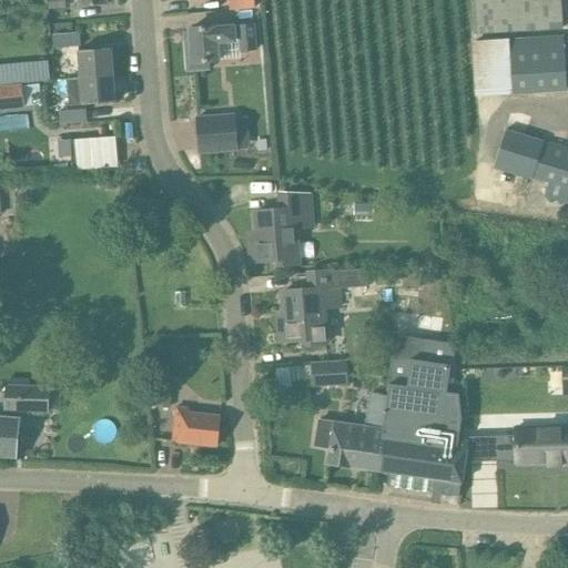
[(67,8),(66,0),(48,0),(49,10),(48,10),(49,26),(71,23),(70,8),(67,8)]
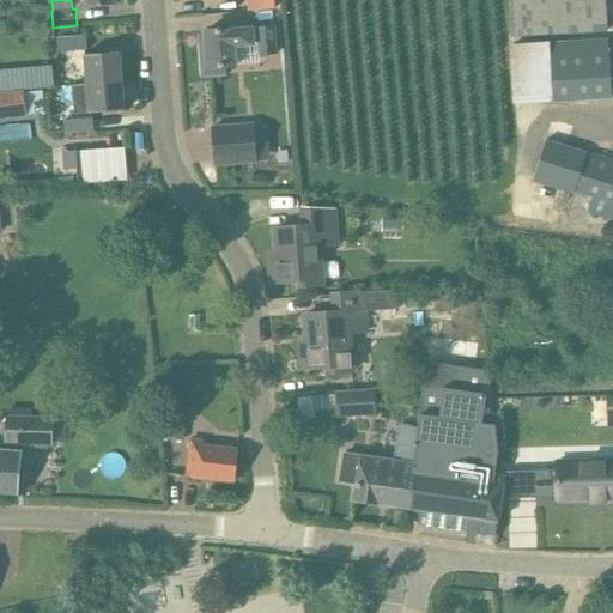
[(246,0),(247,11),(275,8),(274,0),(246,0)]
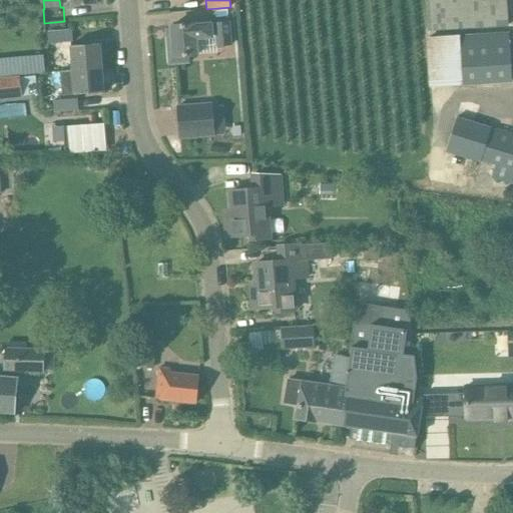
[(510,26),(508,0),(426,0),(428,30),(510,26)]
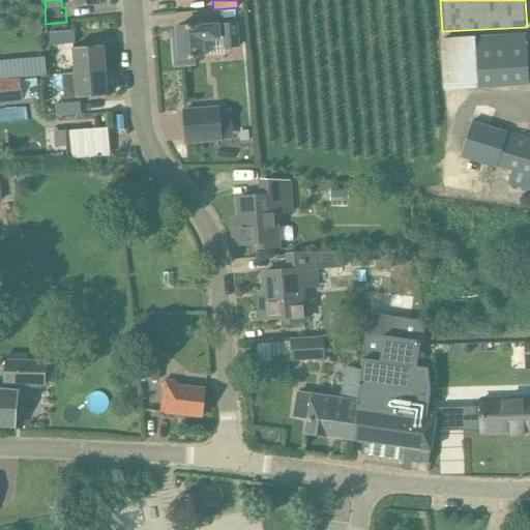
[(223,37),(224,49),(236,48),(235,24),(223,25),(223,33),(218,33),(218,25),(202,26),(202,25),(177,27),(178,37),(174,37),(175,64),(198,62),(198,57),(204,57),(203,38),(219,37),(223,37)]
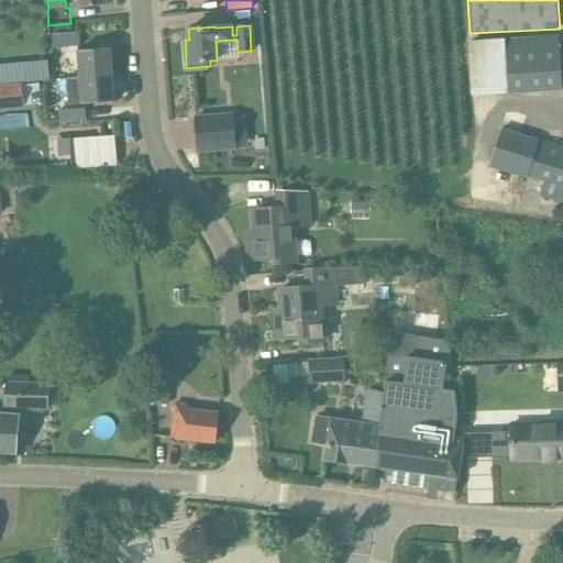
[(79,46),(79,34),(53,35),(53,47),(79,46)]
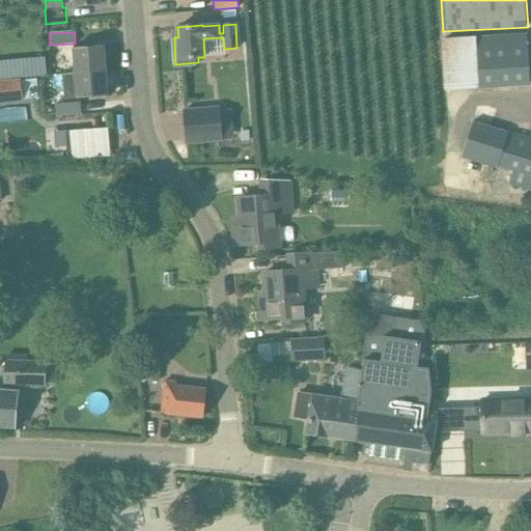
[(528,85),(525,34),(441,39),(444,89),(528,85)]
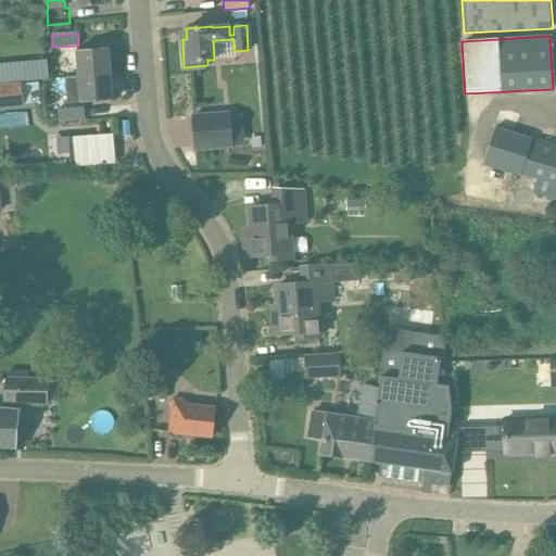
[(75,50),(77,77),(111,74),(109,48),(75,50)]
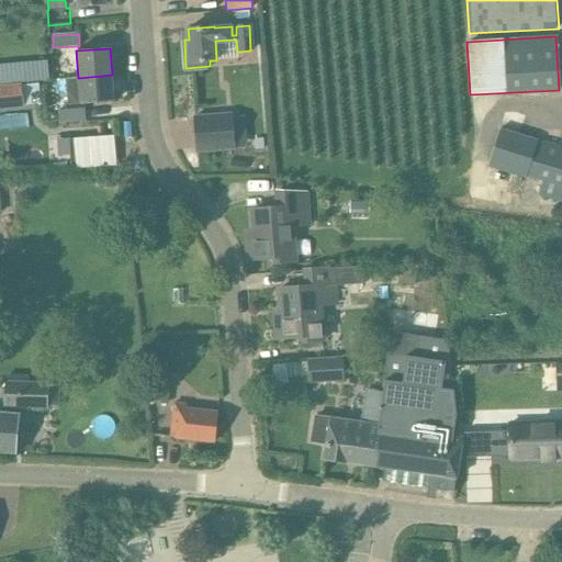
[(0,83),(49,79),(47,62),(0,66),(0,83)]
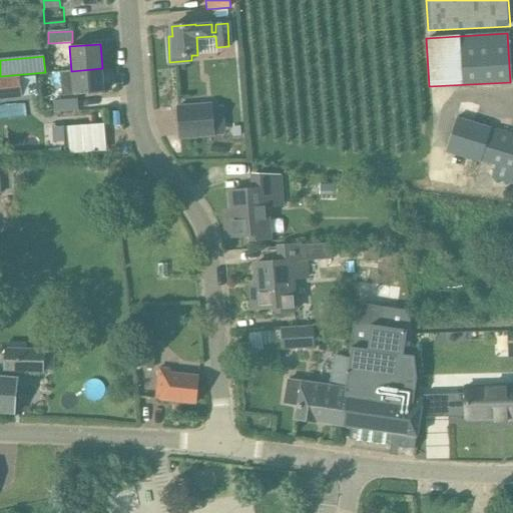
[(104,93),(102,68),(71,71),(60,72),(62,96),(104,93)]
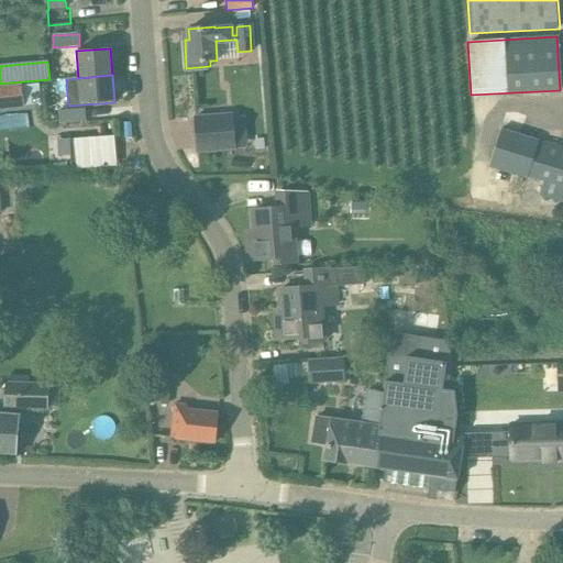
[(0,108),(24,106),(22,86),(0,87),(0,108)]
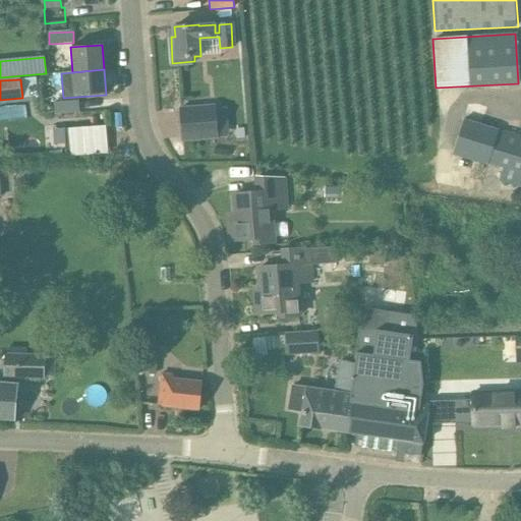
[(79,113),(78,101),(54,103),(55,114),(79,113)]
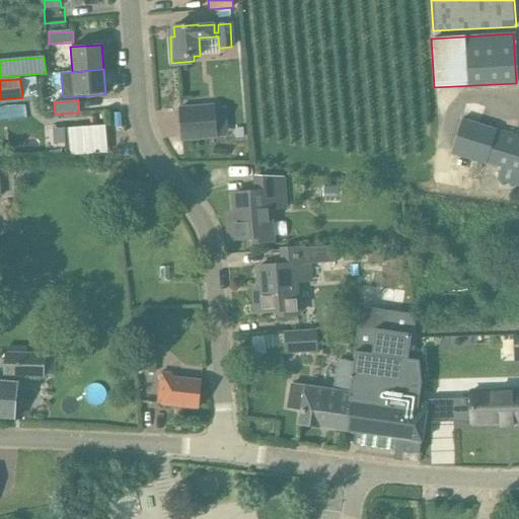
[(218,138),(215,105),(179,108),(182,140),(218,138)]
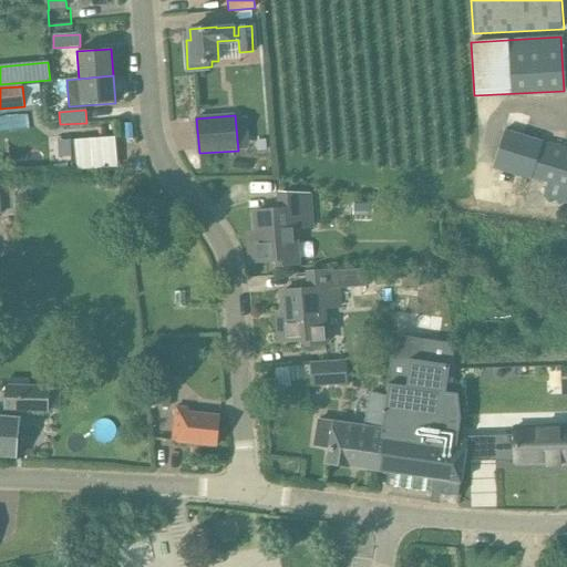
[(566,146),(540,140),(505,130),(493,167),(531,179),(531,177),(548,183),(544,196),(566,204),(566,202),(566,146)]
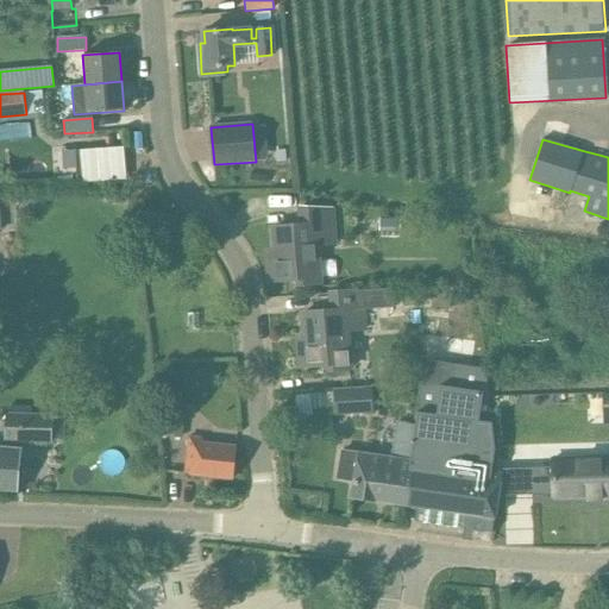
[(125,146),(80,148),(81,181),(126,180),(125,146)]
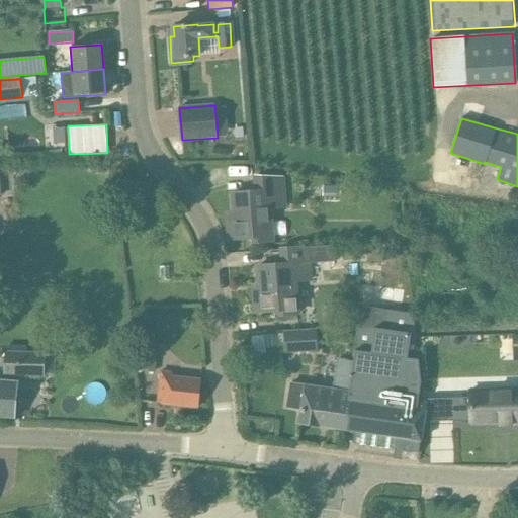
[(282,178),(255,177),(256,192),(232,193),(235,239),(252,237),(253,243),(273,240),(270,208),(285,207),(282,178)]
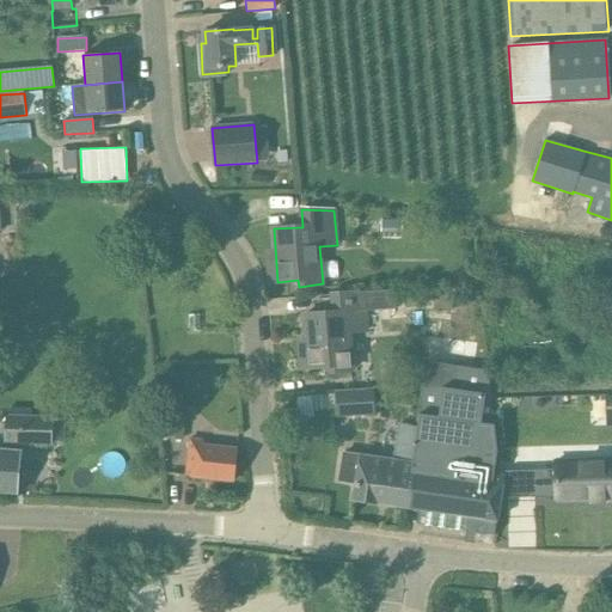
[(401,220),(384,220),(384,242),(401,242),(401,220)]
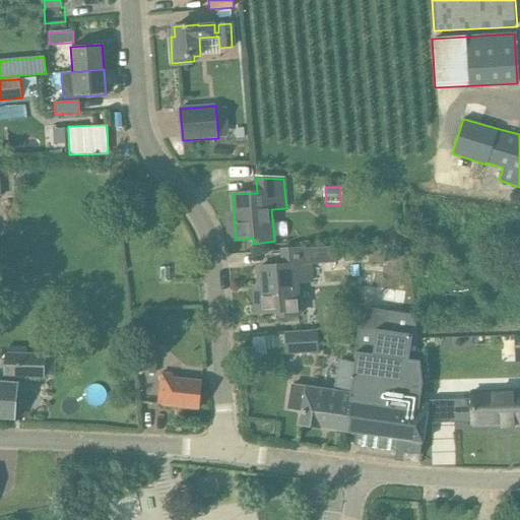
[(283,265),(258,267),(262,313),(279,311),(279,317),(299,315),(297,282),(312,281),(311,264),(336,262),(335,251),(335,247),(318,249),(310,249),(310,248),(303,249),(282,250),(283,265)]
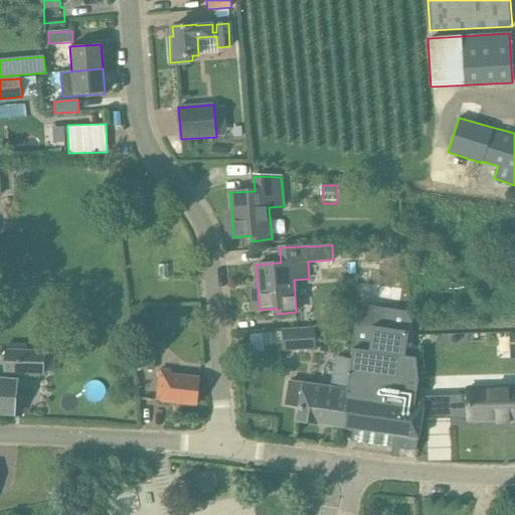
[(397,306),(403,271),(362,264),(356,298),(397,306)]
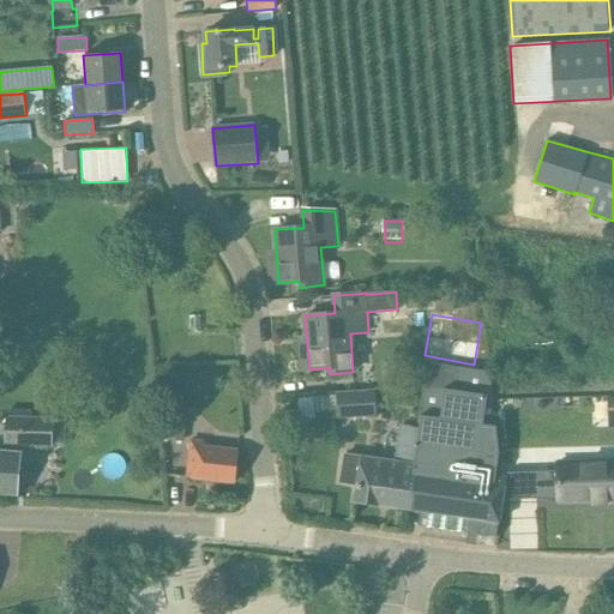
[(427,362),(423,387),(455,391),(458,366),(427,362)]
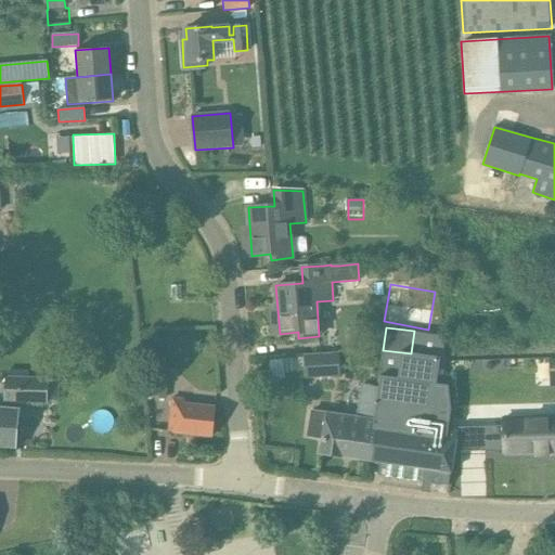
[(310,411),(307,436),(322,438),(320,453),(371,461),(379,462),(377,475),(423,481),(424,478),(431,479),(431,482),(448,486),(451,464),(456,431),(447,429),(449,409),(441,334),(429,333),(414,331),(411,353),(383,350),(377,387),(362,385),(358,417),(325,413),(310,411)]
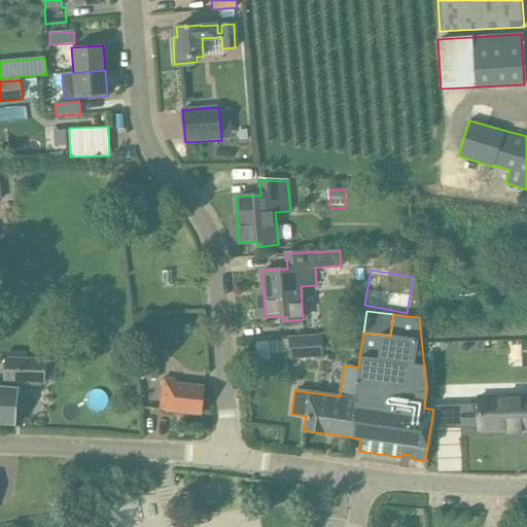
[(323,356),(322,337),(289,339),(290,359),(323,356)]
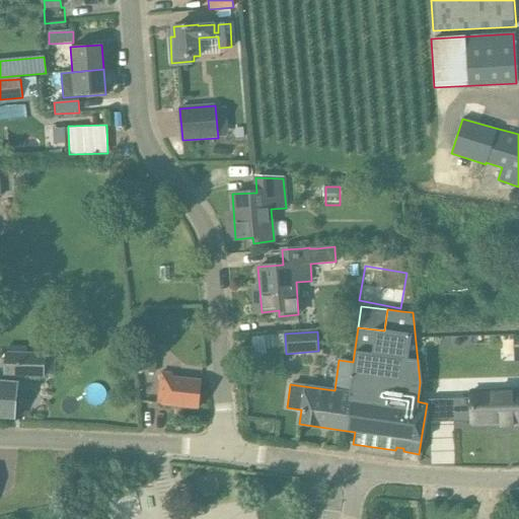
[(46,355),(6,353),(4,375),(45,378),(46,355)]
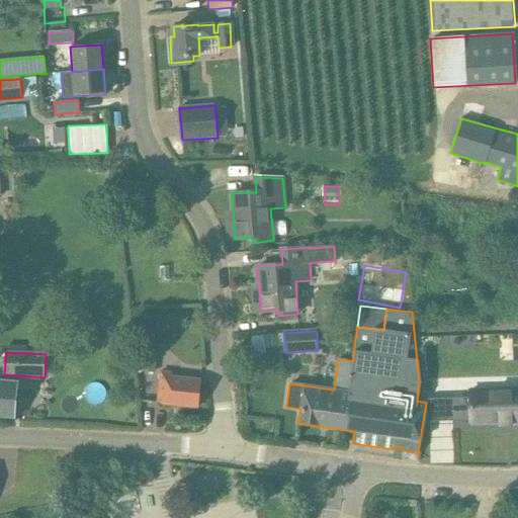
[(172,375),(172,371),(161,370),(160,382),(158,403),(198,407),(201,378),(178,375),(172,375)]
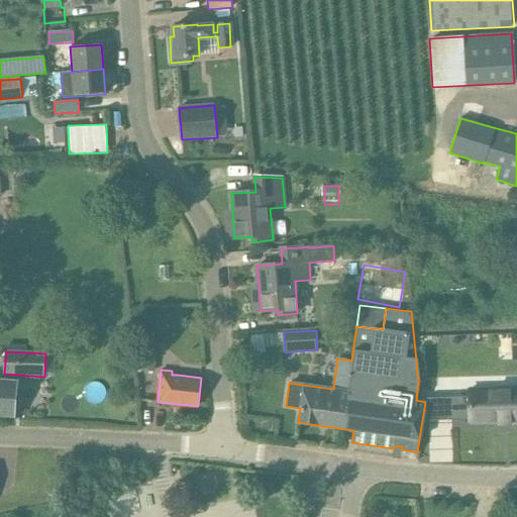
[(17,381),(0,379),(0,416),(14,417),(17,381)]
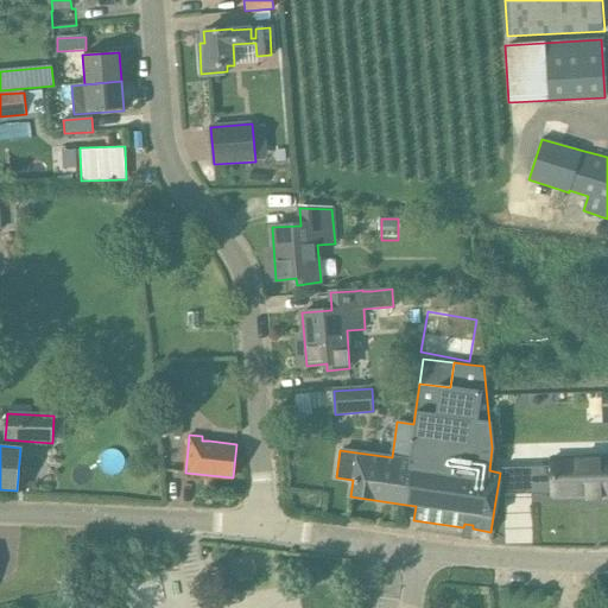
[(552,467),(531,467),(531,468),(532,494),(552,493),(552,496),(582,495),(582,498),(607,496),(607,456),(593,457),(558,458),(552,458),(552,467)]
